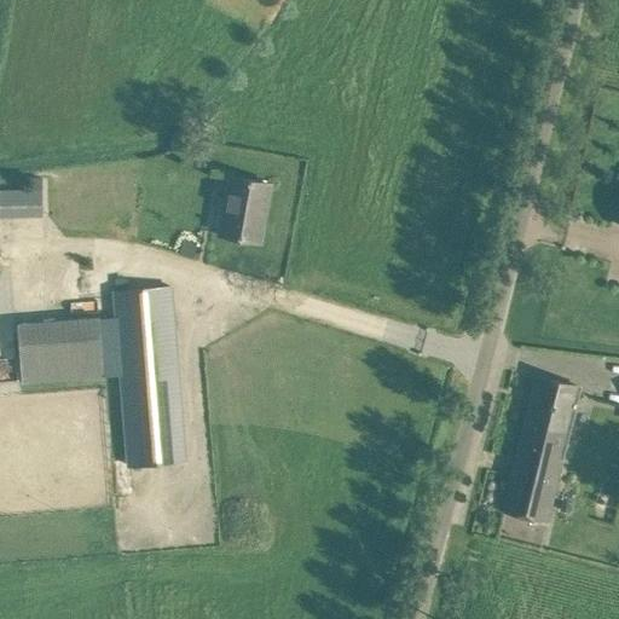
[(270,184),(229,177),(219,233),(259,241),(264,215),(259,215),(265,185),(270,185),(270,184)]
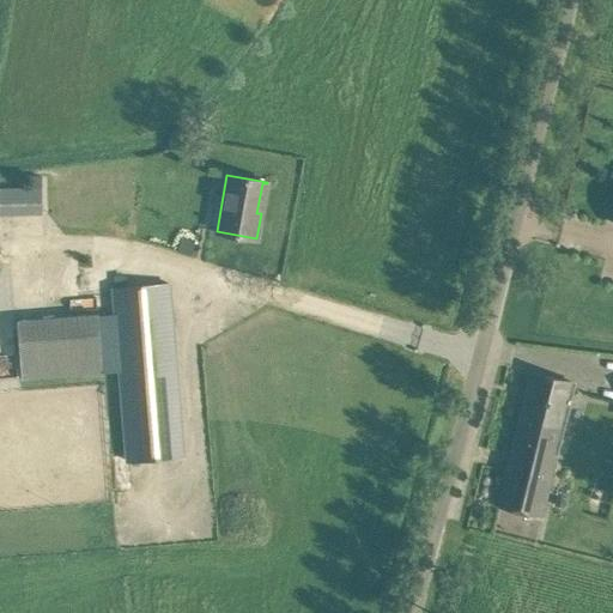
[(42,188),(0,188),(0,213),(42,213),(42,188)]
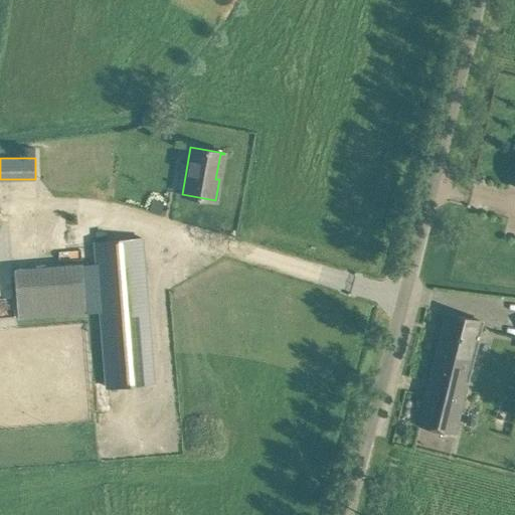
[(153,384),(149,321),(142,237),(96,241),(102,325),(107,387),(153,384)]
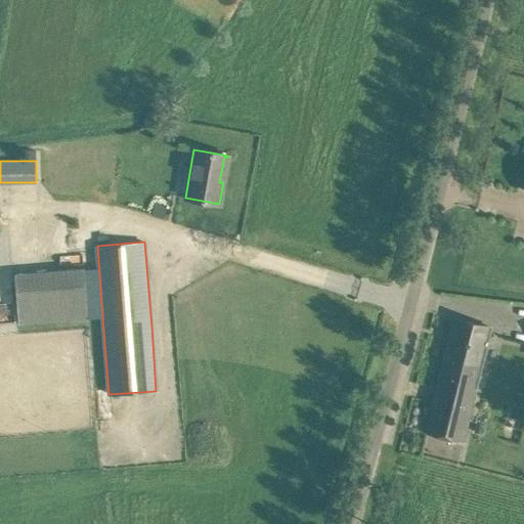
[(18,322),(87,317),(84,269),(14,274),(18,322)]
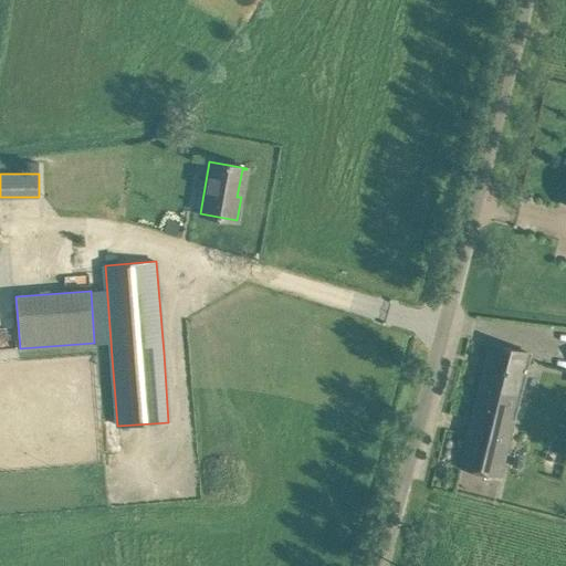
[(460,468),(501,478),(516,412),(515,412),(530,354),(490,344),(460,468)]
